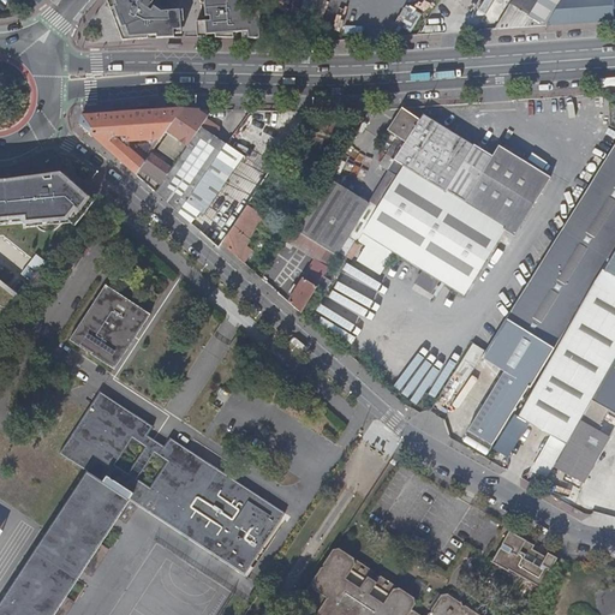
[(107,0),(123,41),(148,39),(148,33),(181,30),(180,15),(175,16),(175,5),(171,5),(169,0),(107,0)]
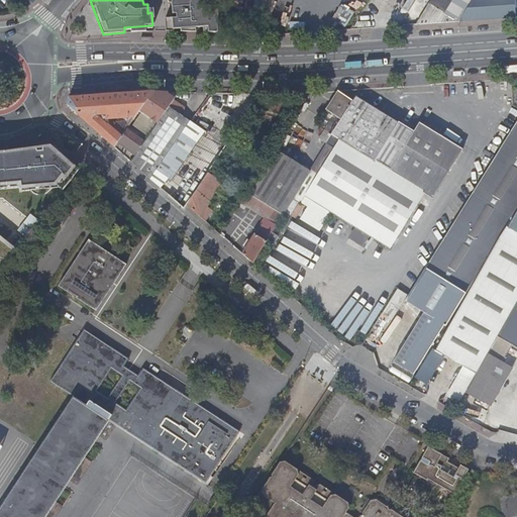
[(168,31),(175,30),(175,24),(201,25),(210,26),(210,31),(219,32),(218,9),(211,10),(211,3),(204,4),(203,0),(174,0),(175,18),(167,18),(168,31)]
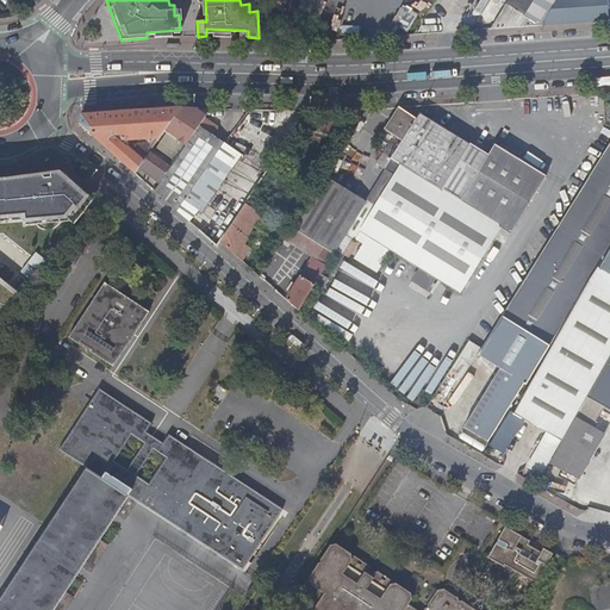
[(508,0),(490,31),(540,27),(556,0),(508,0)]
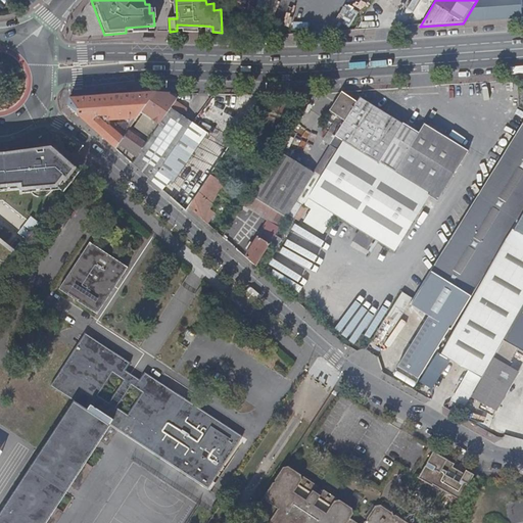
[(477,0),(463,24),(522,19),(520,0),(477,0)]
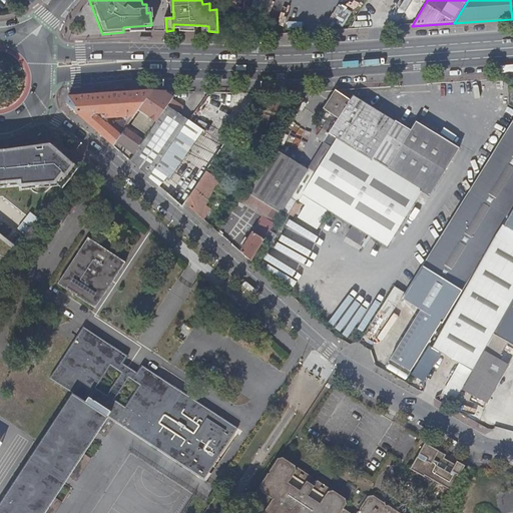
[(353,13),(340,5),(330,21),(343,28),(353,13)]
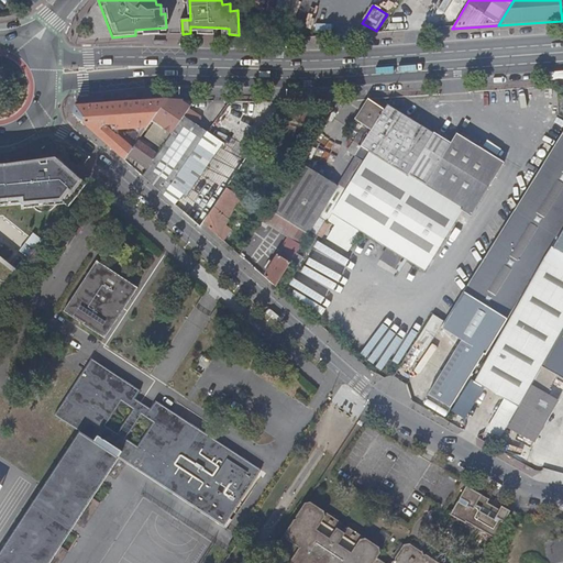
[(195,101),(170,97),(155,121),(174,134),(186,117),(195,101)]
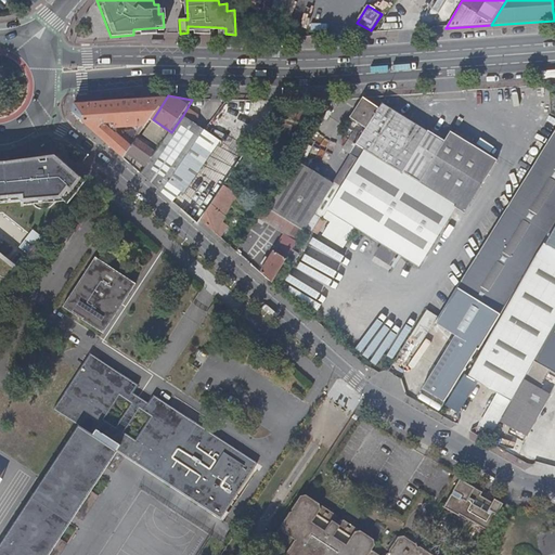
[(361,98),(349,117),(366,128),(378,108),(361,98)]
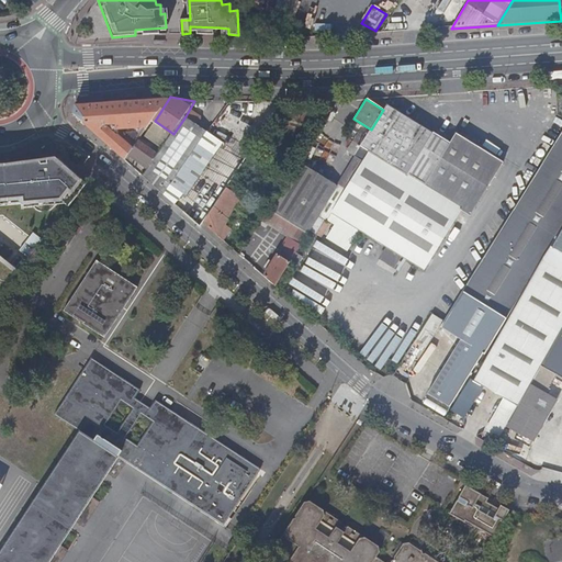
[(72,113),(124,160),(130,153),(139,137),(141,137),(136,133),(131,138),(125,135),(124,135),(123,136),(116,130),(147,127),(166,100),(75,105),(72,113)]
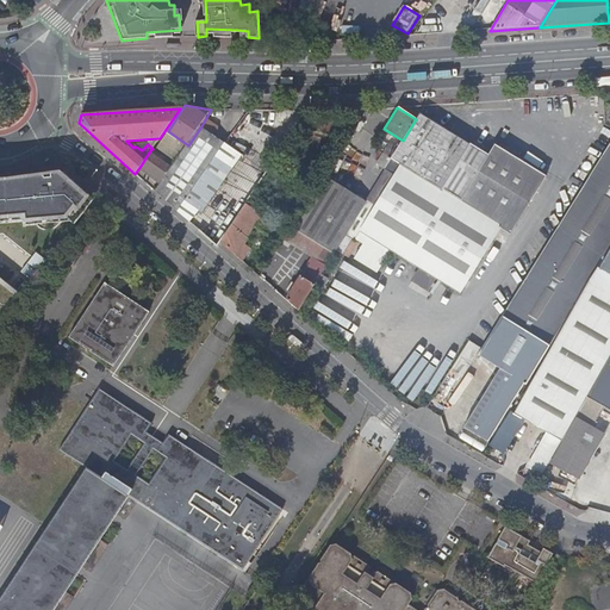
[(348,111),(344,116),(355,123),(359,117),(348,111)]
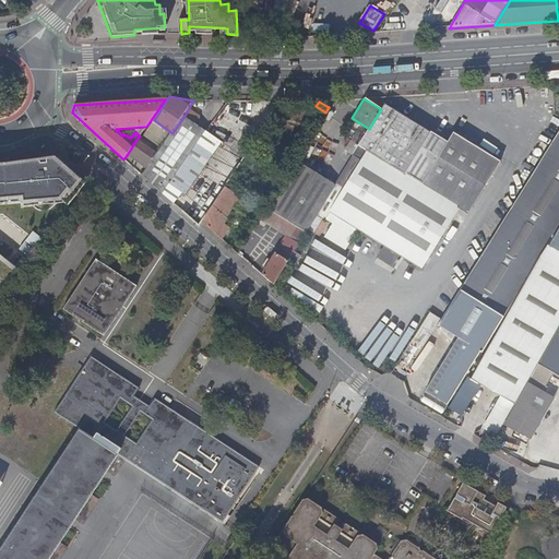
[(358,146),(353,156),(360,161),(324,218),(331,223),(322,236),(344,250),(357,229),(385,247),(404,259),(420,269),(458,210),(465,215),(499,163),(452,133),(445,142),(384,105),(381,109),(369,129),(365,137),(358,146)]
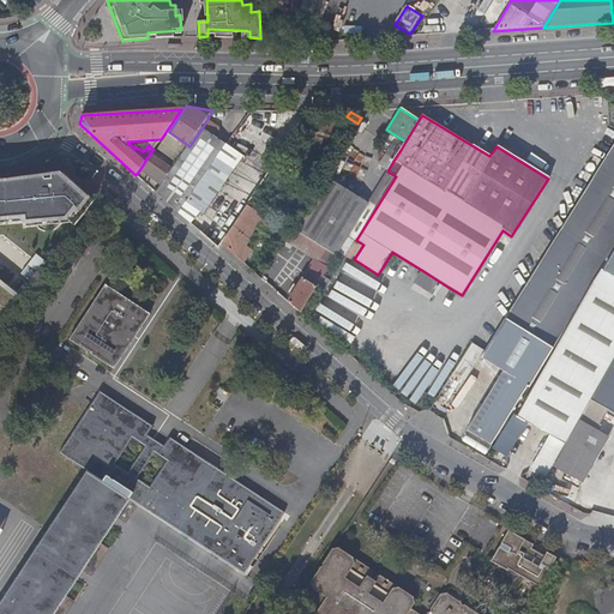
[(155,193),(179,211),(227,144),(203,127),(190,146),(175,166),(162,182),(155,193)]
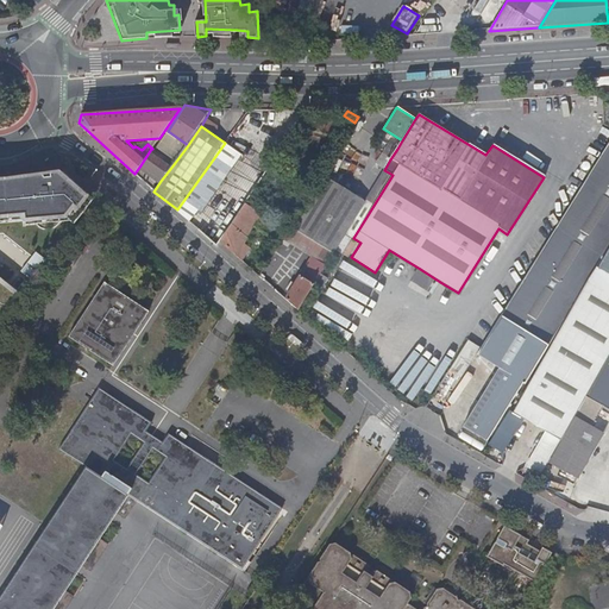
[(608,140),(477,355),(498,369),(462,427),(485,441),(521,383),(525,384),(588,281),(595,268),(608,245),(608,140)]
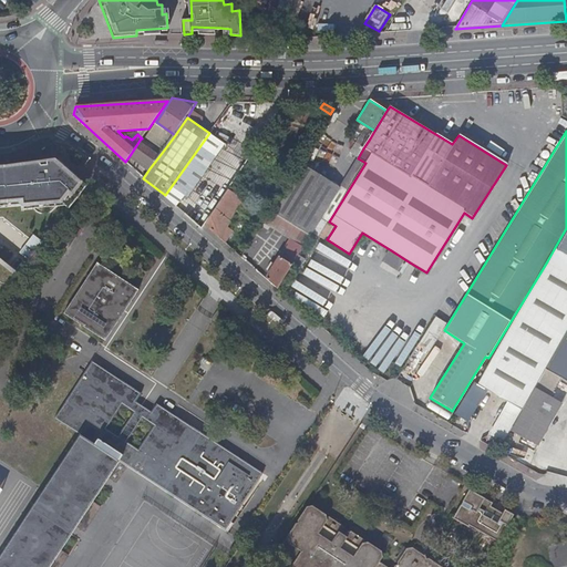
[(356,143),(363,148),(370,138),(361,133),(356,143)]
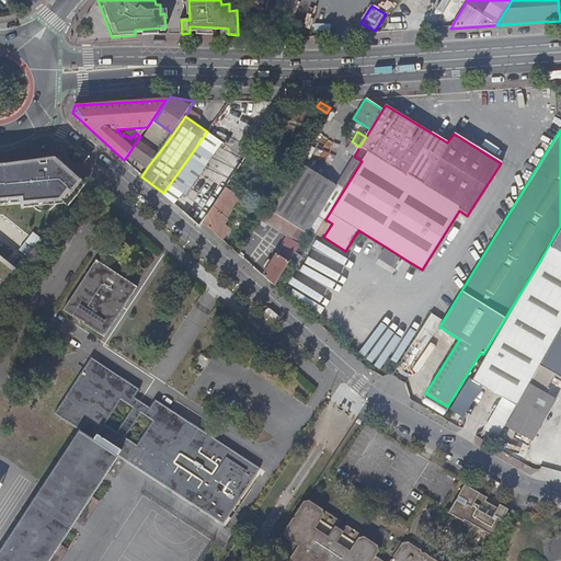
[(148,167),(160,151),(140,136),(140,137),(139,137),(129,152),(148,167)]
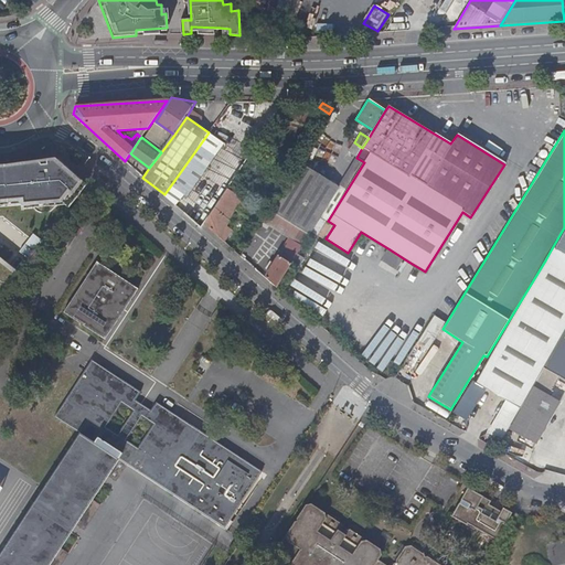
[(348,151),(356,158),(362,148),(354,142),(348,151)]
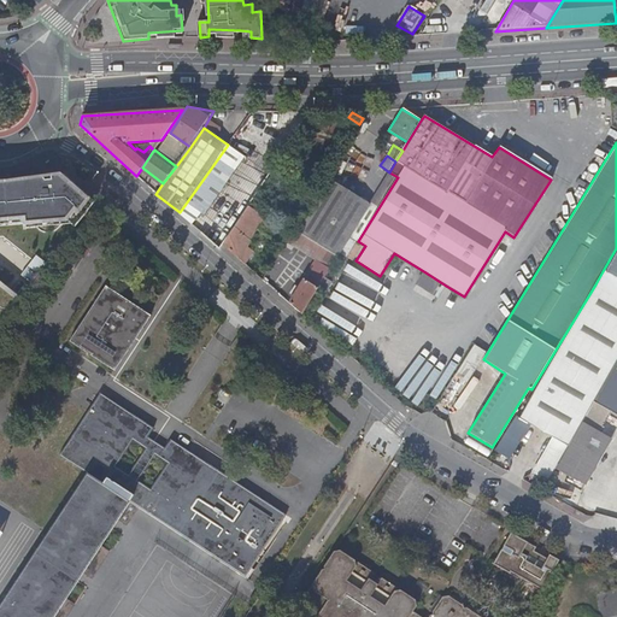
[(7,186),(0,186),(0,228),(25,225),(25,231),(77,227),(94,204),(64,176),(7,186)]
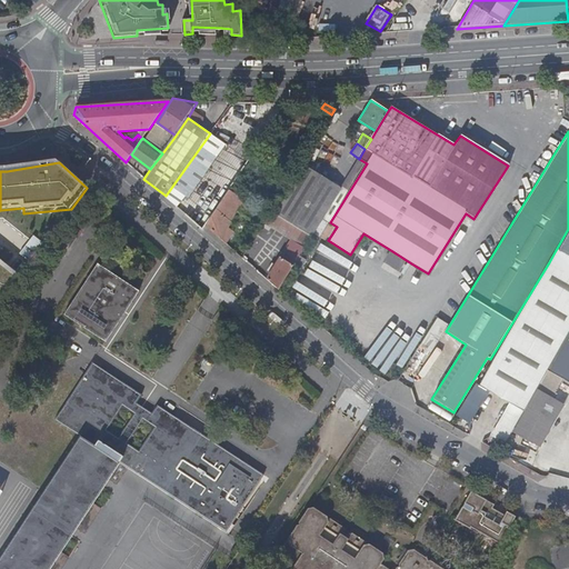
[(272,212),(311,237),(340,189),(303,165),(272,212)]
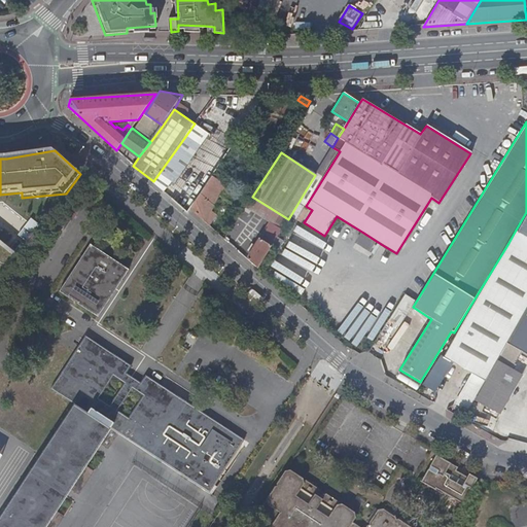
[(220,197),(242,211),(248,201),(224,185),(223,186),(211,178),(190,210),(209,226),(217,215),(210,211),(220,197)]
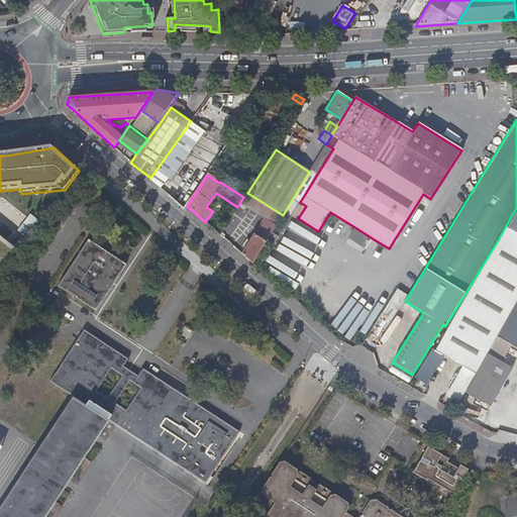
[(516,210),(507,228),(516,233),(516,210)]
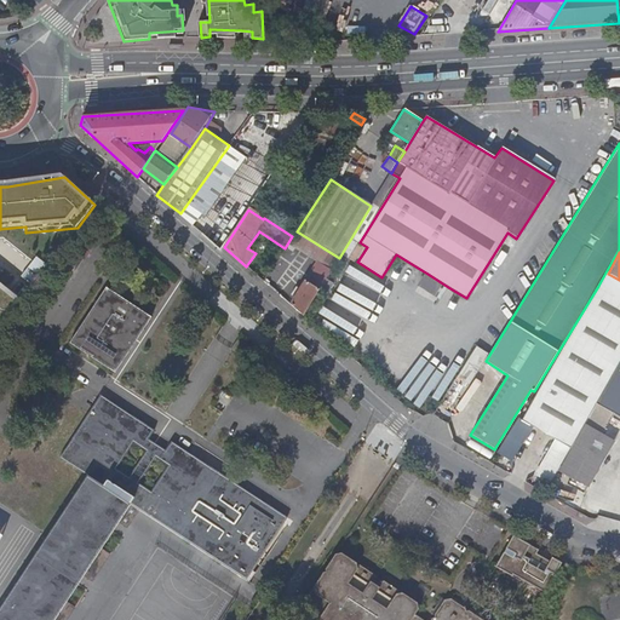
[(606,273),(598,286),(619,298),(619,280),(608,274),(606,273)]
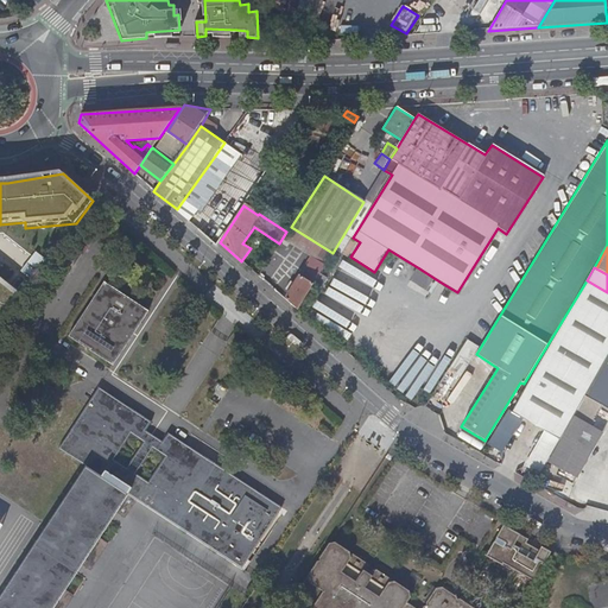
[(439,282),(419,268),(411,280),(432,293),(439,282)]
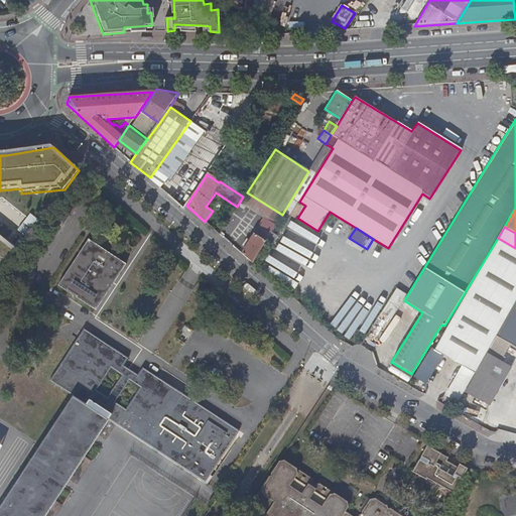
[(265,242),(265,243),(271,246),(277,237),(271,233),(265,242)]
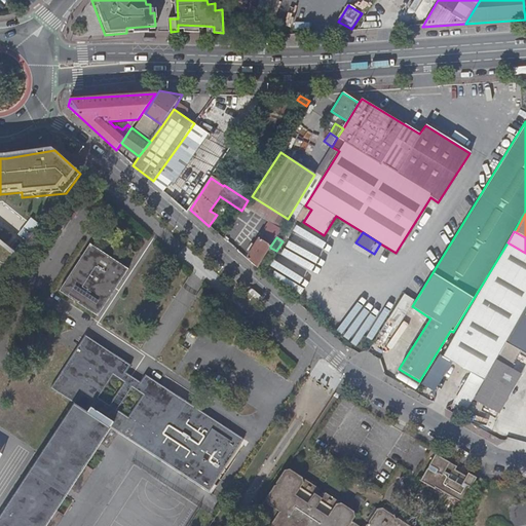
[(247,259),(257,269),(270,248),(270,247),(259,239),(247,259)]
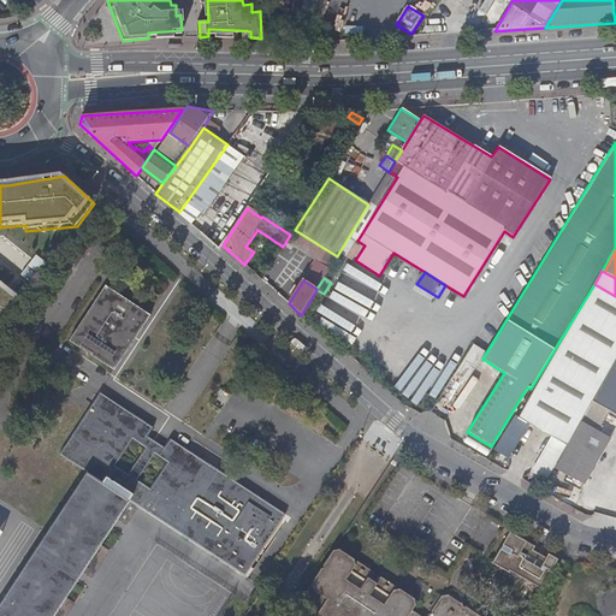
[(0,282),(0,326),(1,326),(22,298),(0,282)]
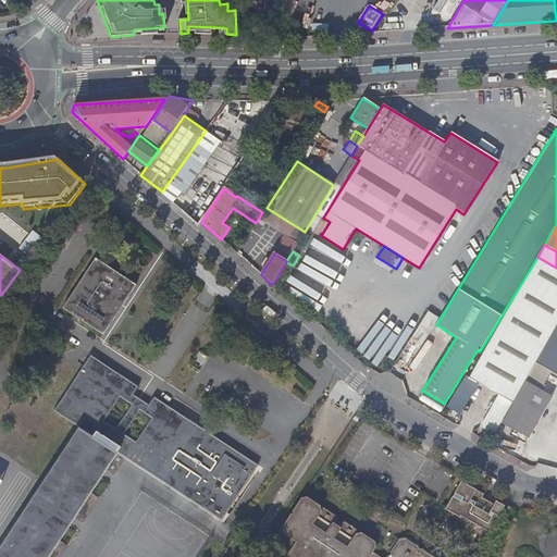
[(556,321),(556,268),(537,257),(468,378),(510,403),(556,321)]
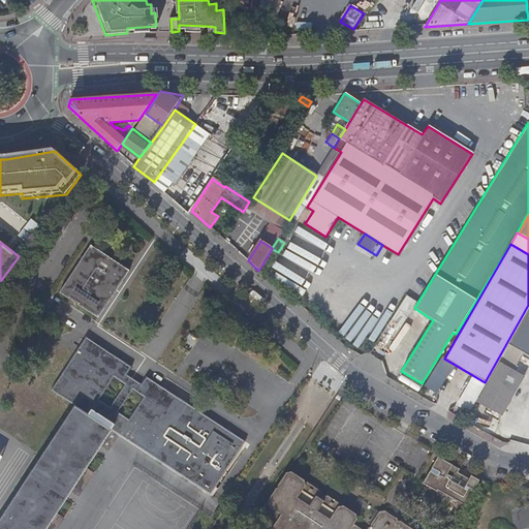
[(98,318),(129,271),(91,245),(60,292),(98,318)]
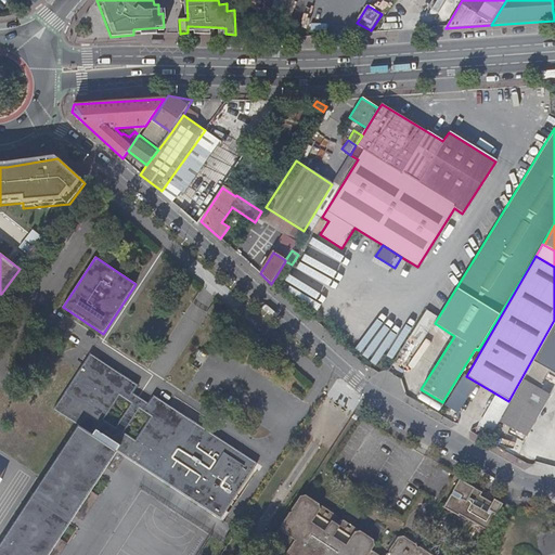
[(412,338),(422,343),(436,314),(426,310),(412,338)]
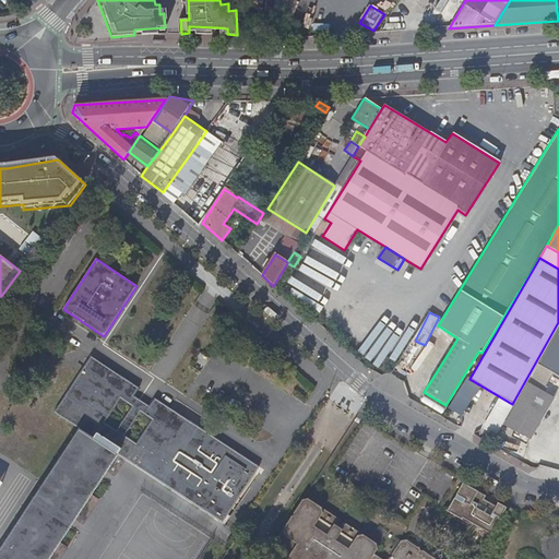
[(558,323),(524,384),(542,394),(546,387),(545,387),(551,373),(558,377),(558,323)]
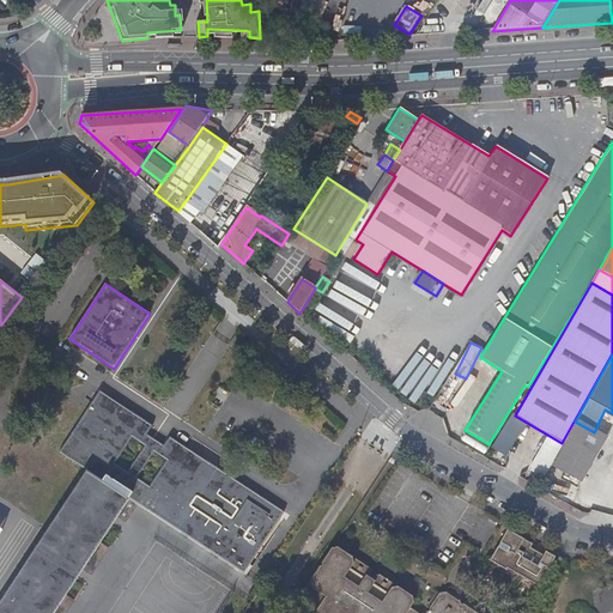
[(91,576),(97,566),(109,548),(101,542),(117,517),(127,522),(138,505),(247,576),(253,566),(250,565),(284,513),(170,437),(164,445),(158,455),(167,461),(150,486),(137,478),(127,472),(123,469),(115,465),(132,438),(141,444),(147,435),(153,425),(99,390),(60,453),(86,471),(5,595),(0,601),(0,612),(66,612),(74,601),(66,595),(83,570),(91,576)]
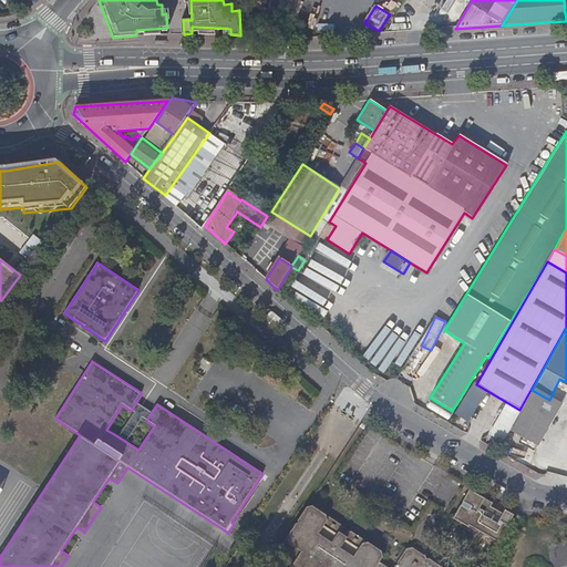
[(559,405),(566,409),(566,382),(559,379),(553,392),(554,392),(549,400),(559,405)]
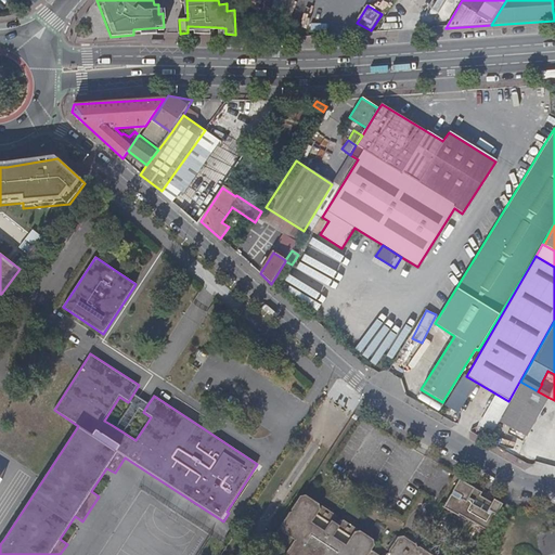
[(520,382),(499,421),(525,436),(547,397),(538,391),(520,382)]
